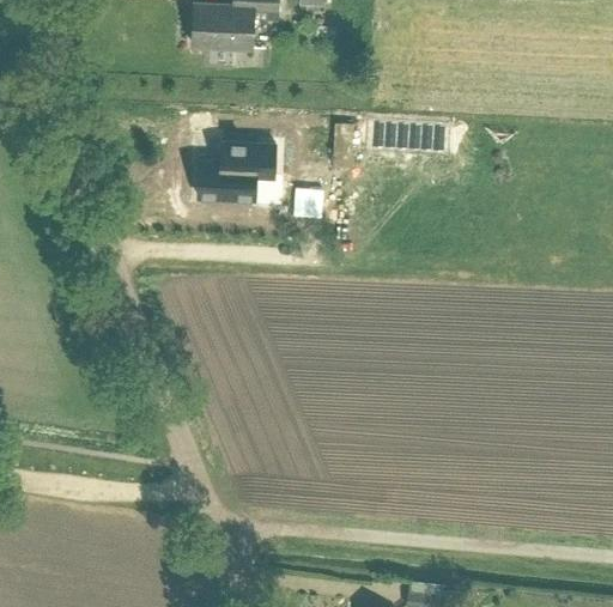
[(194,8),(193,49),(253,52),(254,13),(278,14),(278,0),(235,0),(235,10),(194,8)]
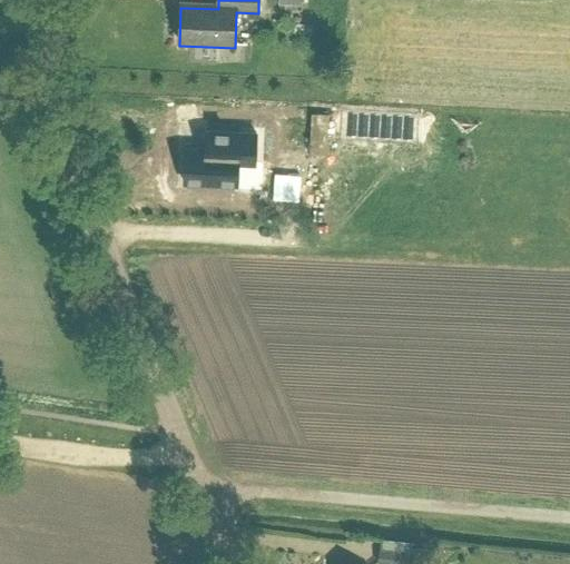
[(286,144),(326,145),(327,120),(287,119),(286,144)]
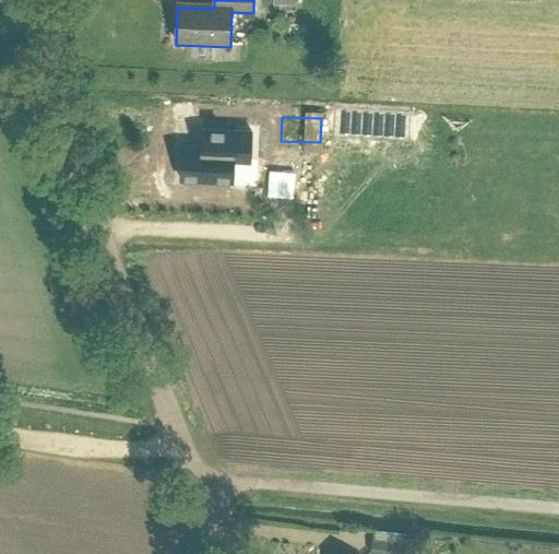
[(181,149),(180,184),(233,186),(234,164),(250,165),(251,134),(201,133),(201,150),(181,149)]
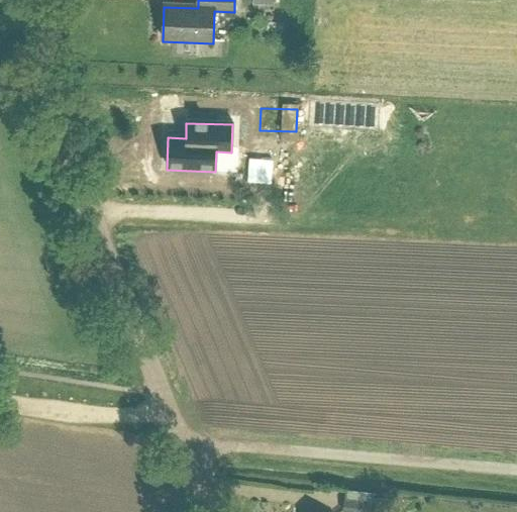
[(383,511),(384,502),(373,501),(374,496),(346,493),(345,501),(344,501),(342,511),(383,511)]
